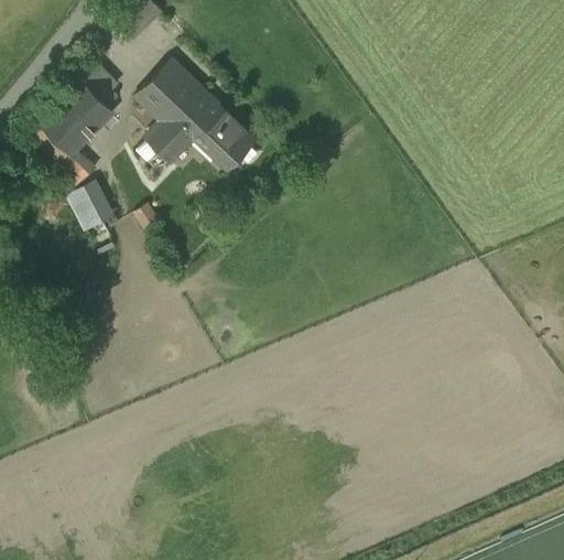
[(160,12),(148,0),(134,0),(114,21),(131,40),(160,12)]
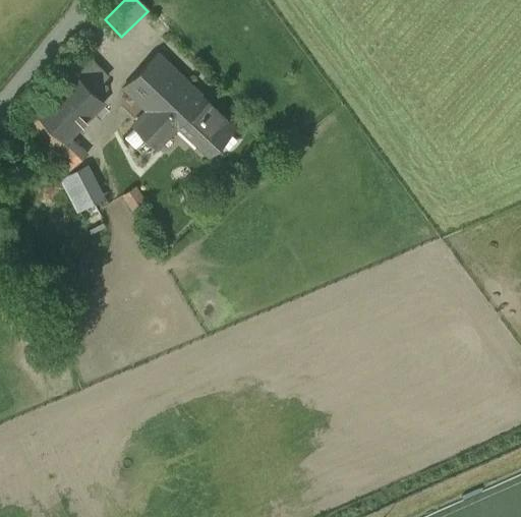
[(235,130),(158,57),(123,92),(147,114),(133,128),(157,152),(179,129),(185,135),(186,134),(211,157),(235,130)]
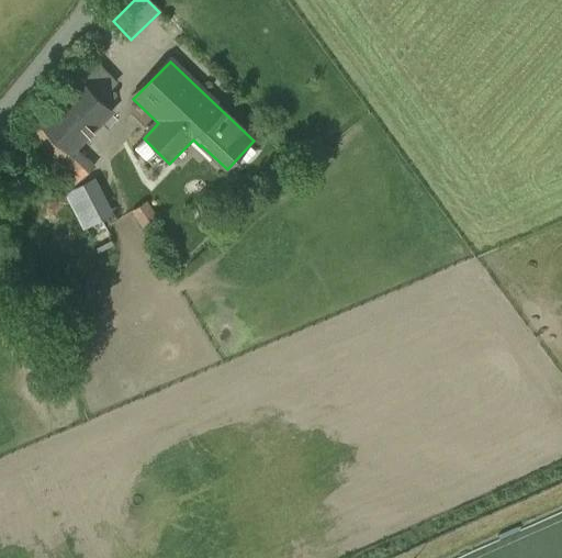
[(96,66),(79,84),(100,102),(115,85),(96,66)]
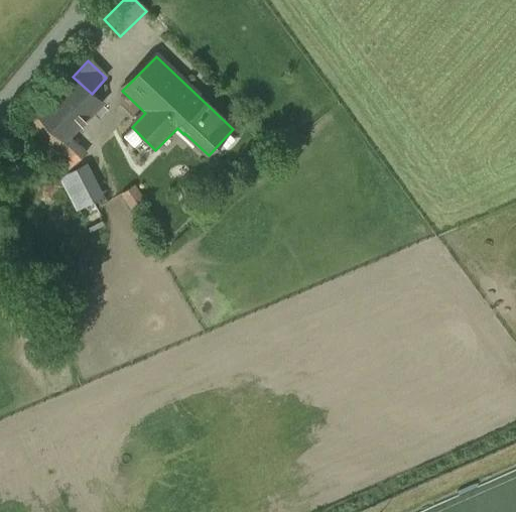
[(92,94),(73,77),(35,116),(65,145),(69,141),(103,105),(92,94)]
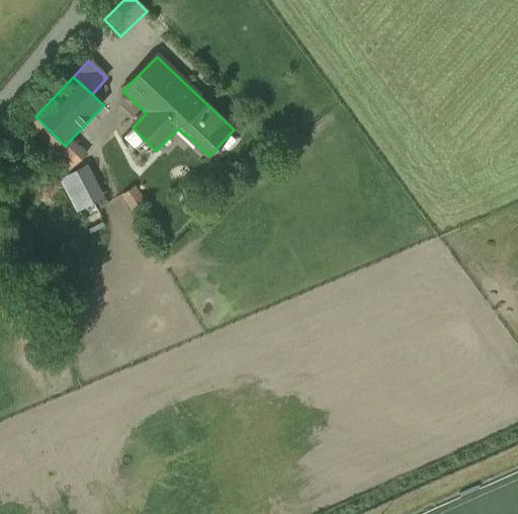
[(65,146),(35,116),(24,127),(69,172),(84,157),(69,142),(65,146)]
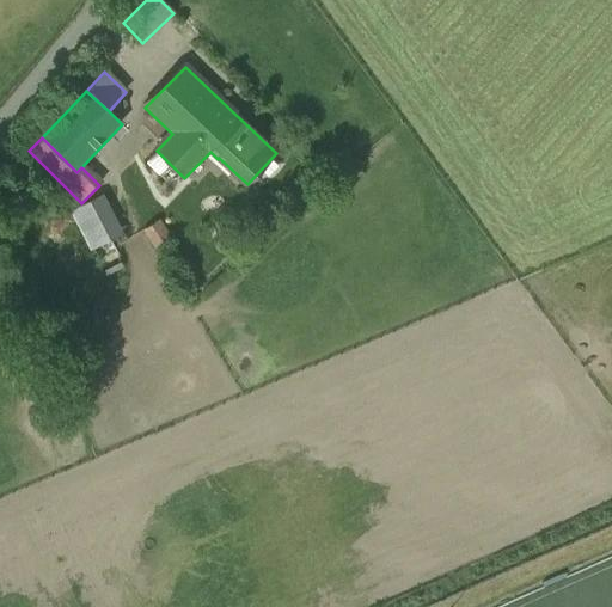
[(104,198),(92,206),(110,240),(122,234),(104,198)]
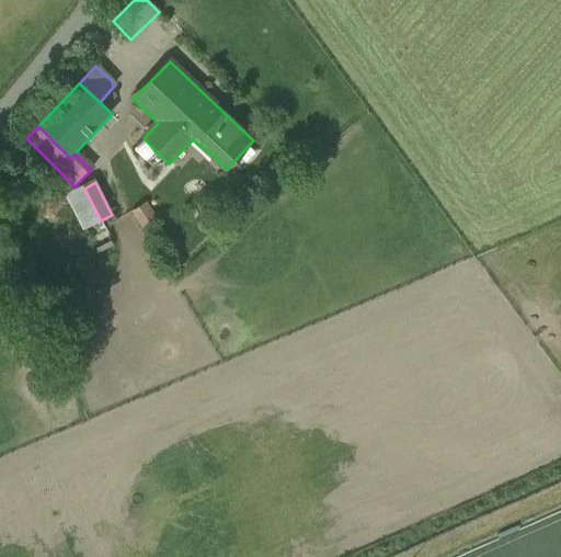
[(84,229),(101,220),(84,189),(68,197),(84,229)]
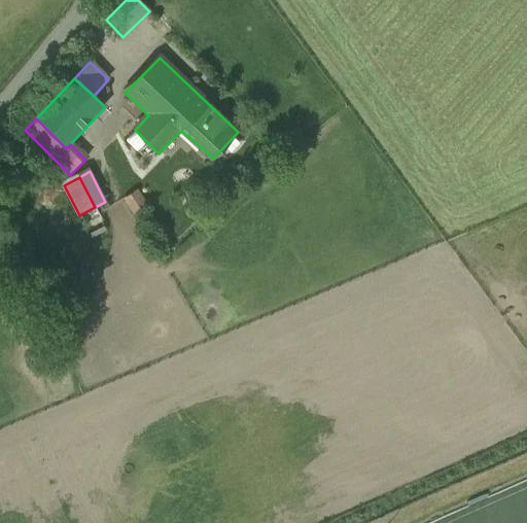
[(126,199),(135,215),(148,207),(139,190),(126,199)]
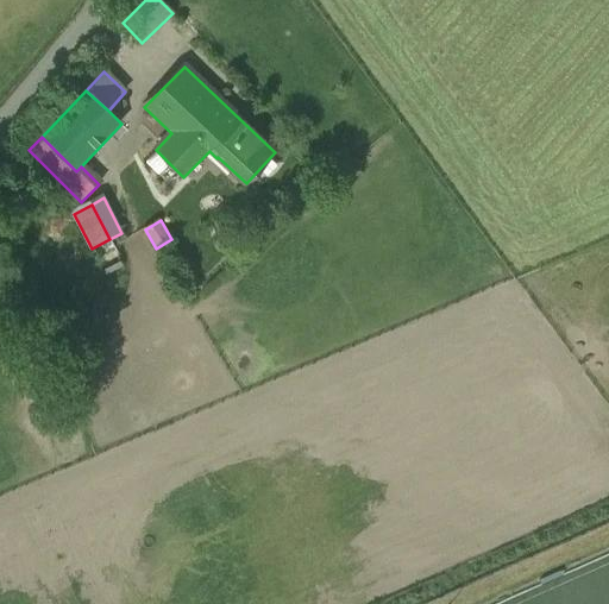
All buildings are outlined.
